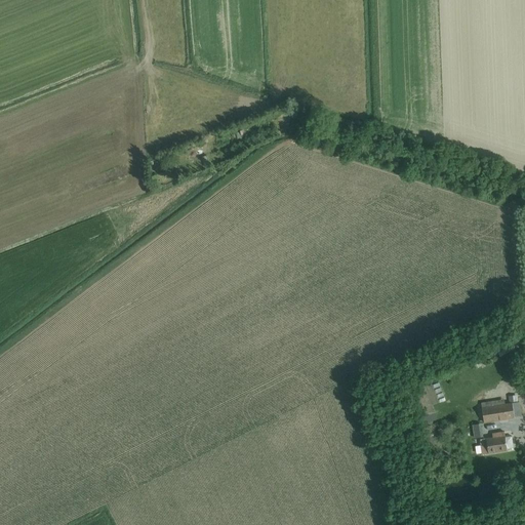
[(207,156),(202,158),(206,166),(210,164),(207,156)]
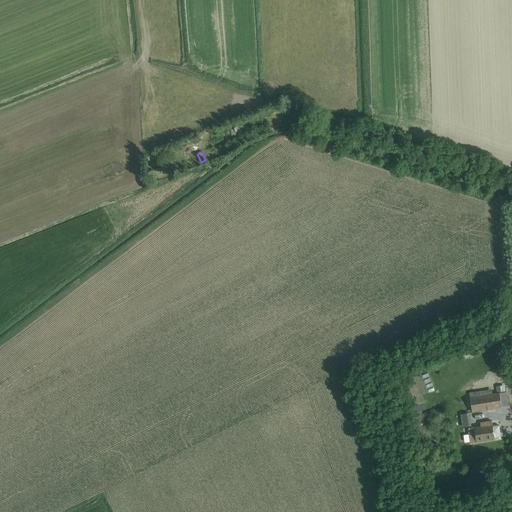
[(150,177),(147,178),(149,183),(157,180),(156,176),(154,170),(148,173),(150,177)]
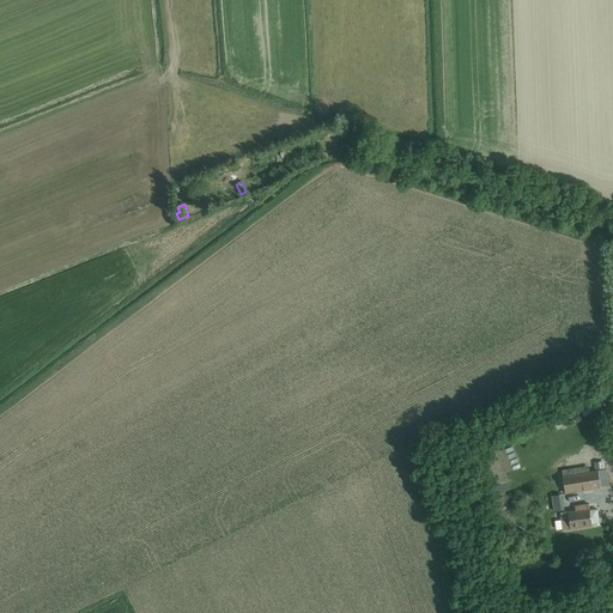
[(601,396),(580,407),(584,417),(606,405),(601,396)]
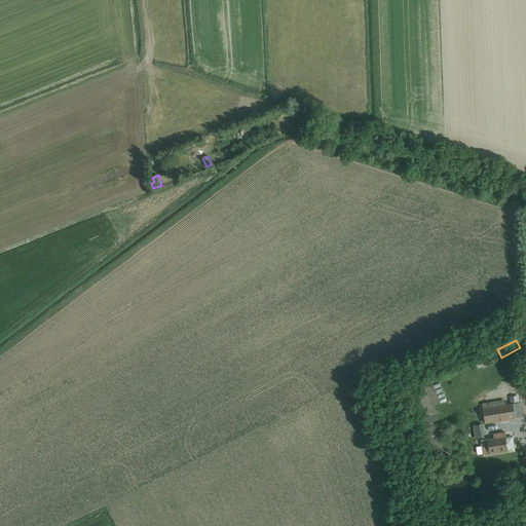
[(509,400),(483,404),(486,423),(509,420),(516,418),(523,417),(521,403),(520,403),(519,397),(509,399),(509,400)]
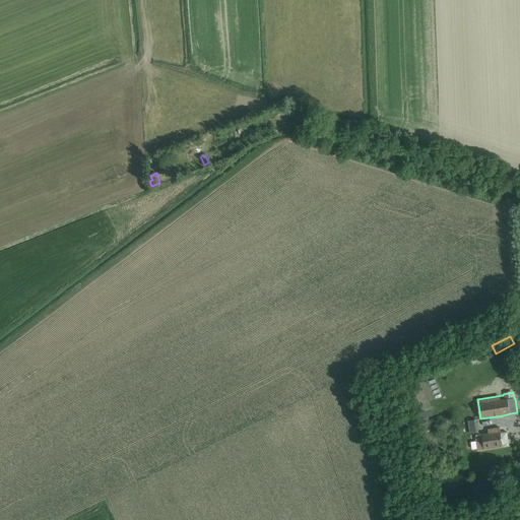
[(476,419),(467,421),(469,435),(478,433),(476,419)]
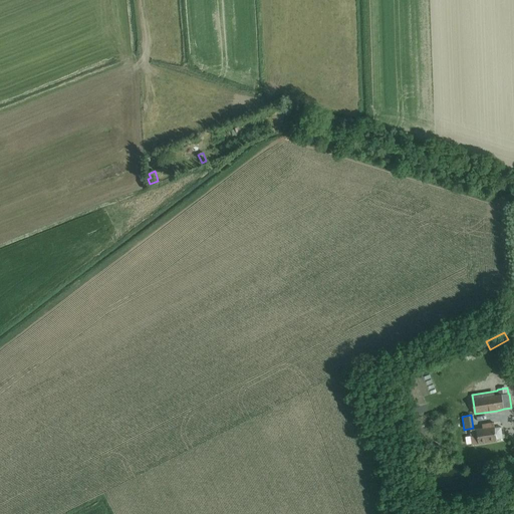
[(421,416),(414,418),(416,426),(423,424),(421,416)]
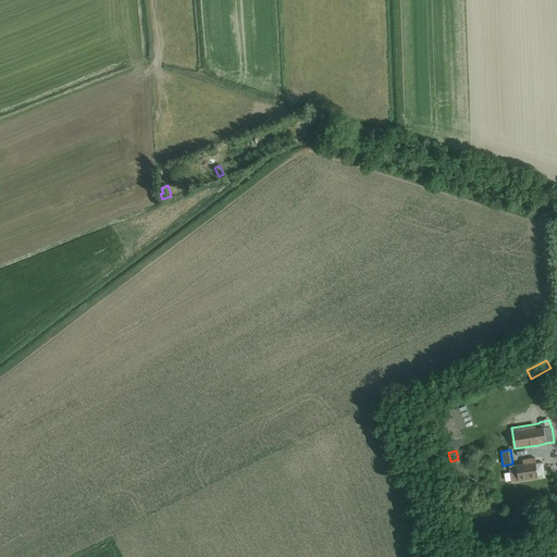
[(517,465),(510,467),(512,482),(539,478),(539,477),(545,475),(543,463),(536,465),(535,458),(523,460),(523,463),(517,465)]
